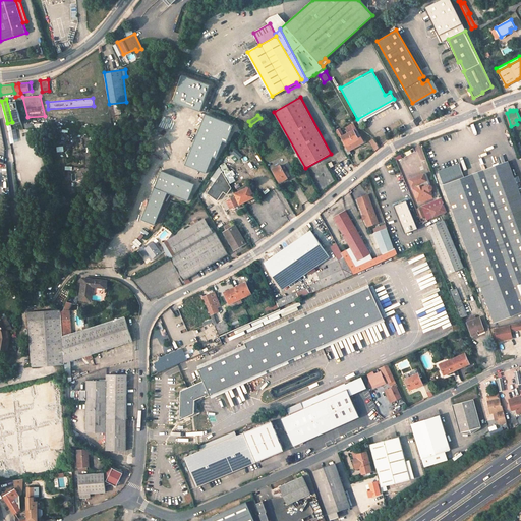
[(14,118),(17,129),(23,128),(20,116),(14,118)]
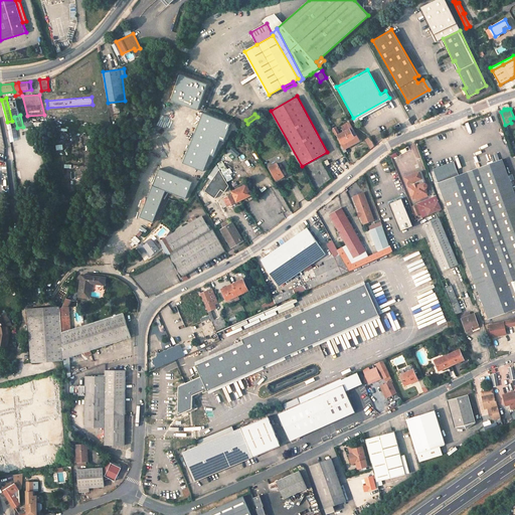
[(359,140),(357,136),(355,137),(350,128),(352,127),(349,123),(341,127),(344,131),(340,134),(338,135),(343,144),(347,141),(350,146),(359,140)]
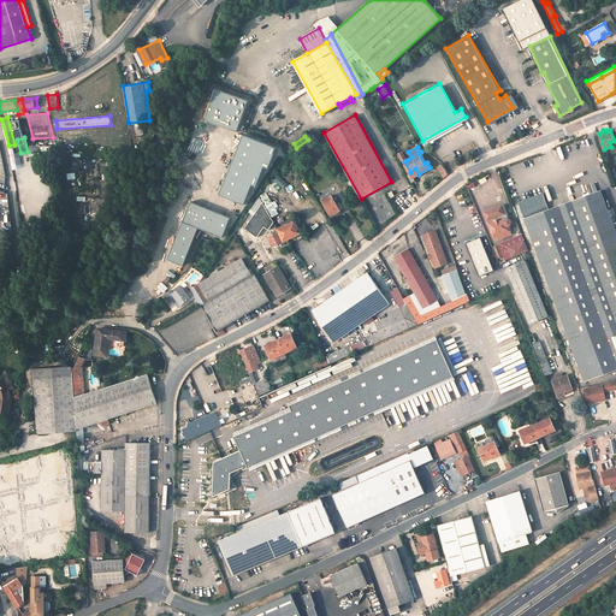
[(402,153),(397,155),(407,173),(410,172),(404,161),(407,160),(402,153)]
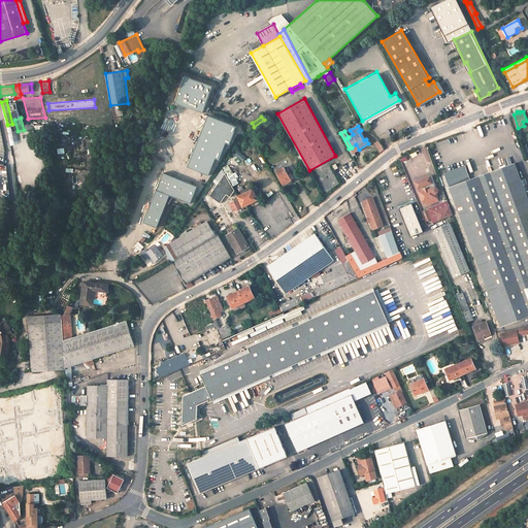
[(381,140),(375,142),(380,152),(385,150),(381,140)]
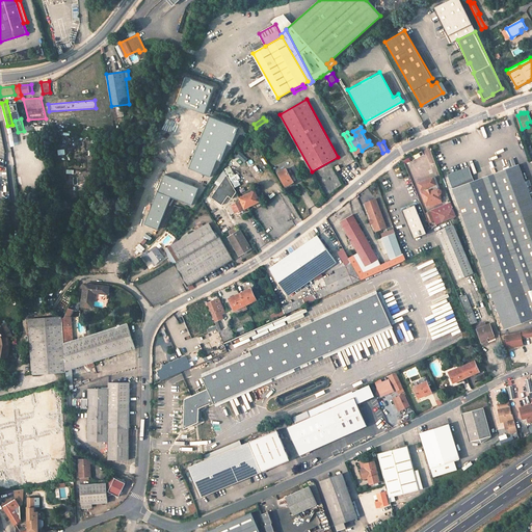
[(531,319),(531,201),(519,165),(474,182),(469,167),(448,175),(505,329),(531,319)]
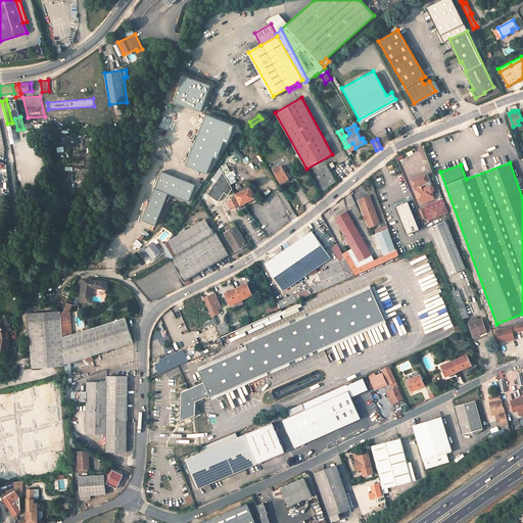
[(281,165),(274,170),(282,183),(289,179),(286,174),(281,165)]
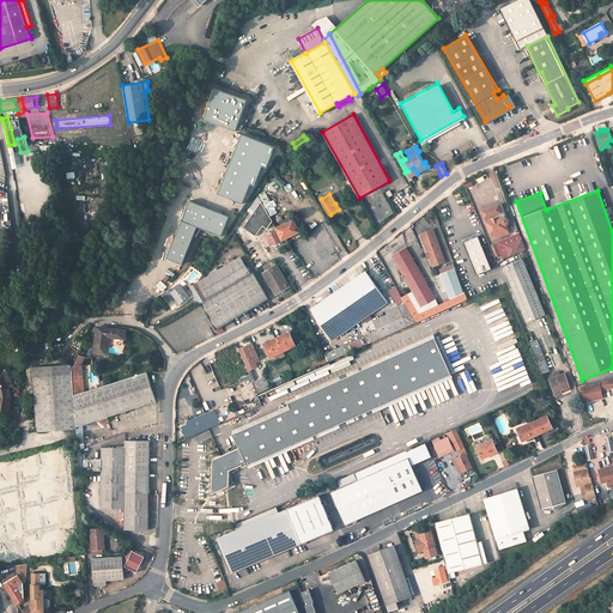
[(174,196),(167,216),(173,218),(181,199),(180,199),(174,196)]
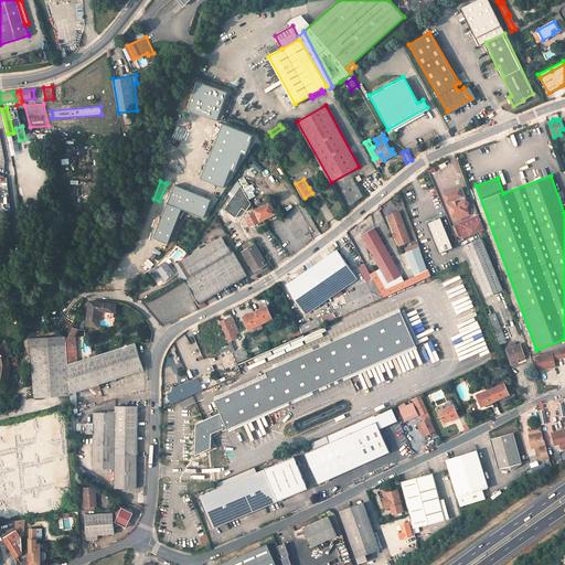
[(251,204),(241,185),(224,210),(236,217),(243,208),(246,211),(251,204)]
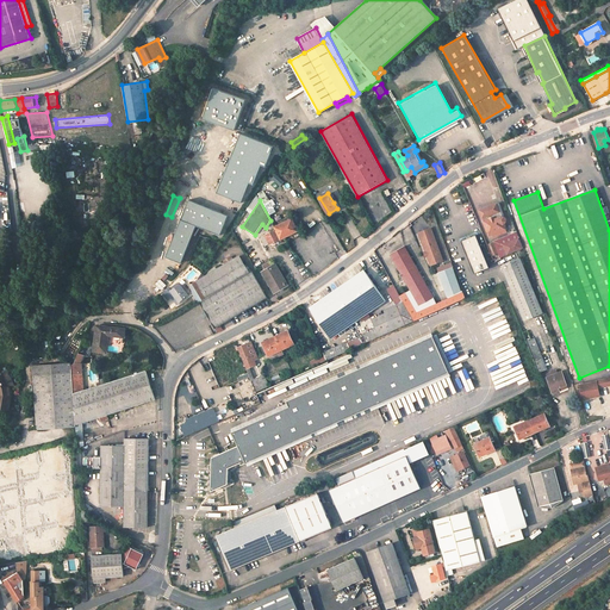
[(496,204),(479,210),(489,236),(506,229),(504,223),(506,222),(506,221),(506,219),(505,217),(504,217),(503,216),(502,216),(500,217),(496,204)]
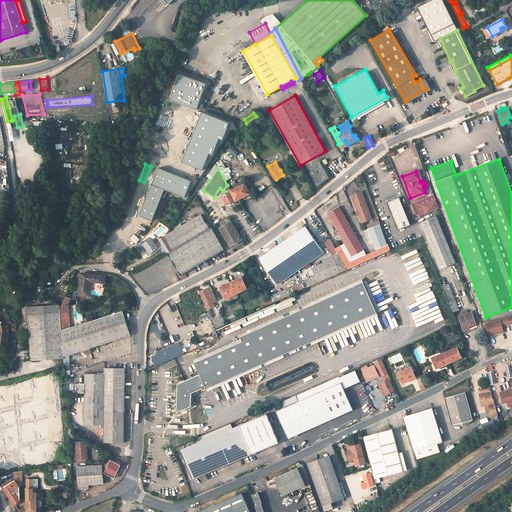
[(166,182),(162,192),(166,194),(171,184),(166,182)]
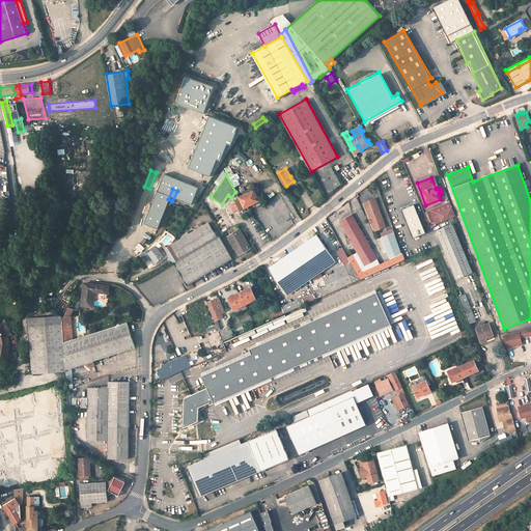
[(241,200),(231,204),(234,212),(235,214),(241,212),(240,212),(244,210),(244,208),(248,206),(256,202),(254,197),(257,195),(255,190),(239,197),(241,200)]
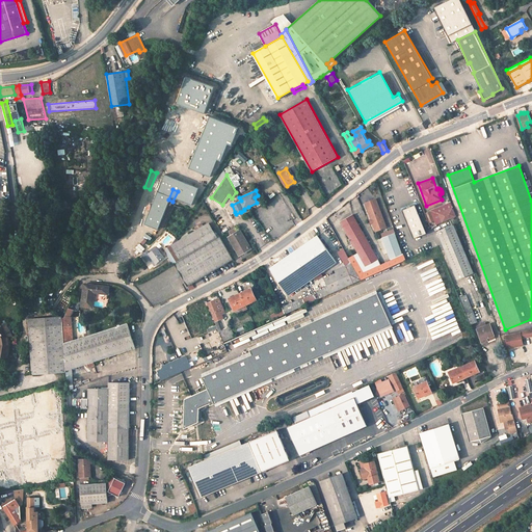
[(376,198),(366,203),(376,231),(387,228),(376,198)]
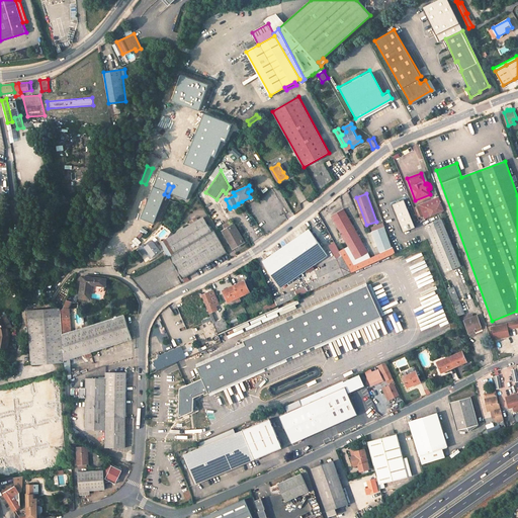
[(170,199),(163,197),(156,213),(163,217),(170,199)]
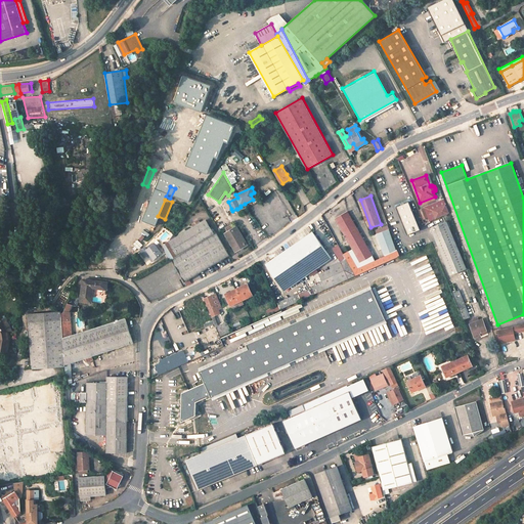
[(227,200),(223,203),(228,211),(231,209),(228,202),(227,200)]
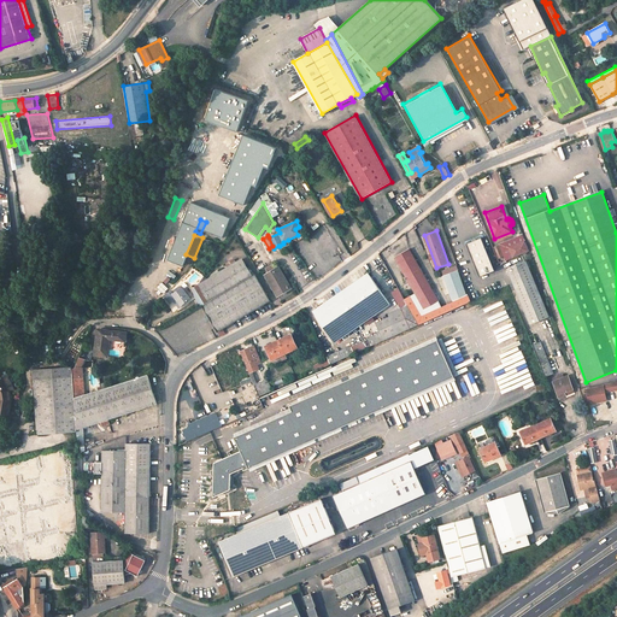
[(510,247),(526,241),(523,235),(500,245),(506,260),(513,258),(510,247)]
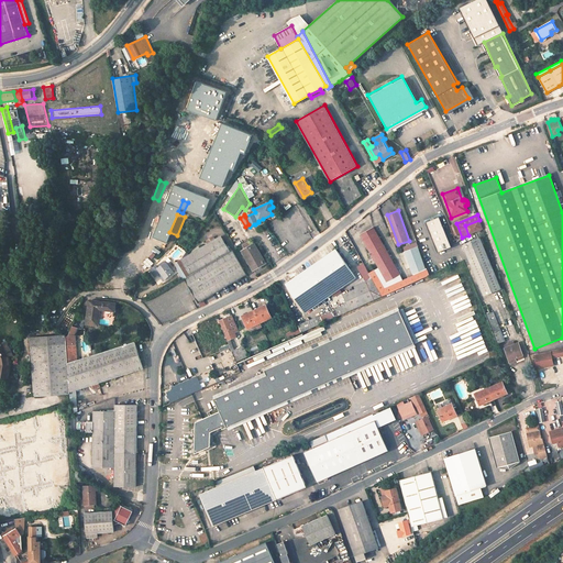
[(441,218),(427,223),(439,253),(452,247),(441,218)]
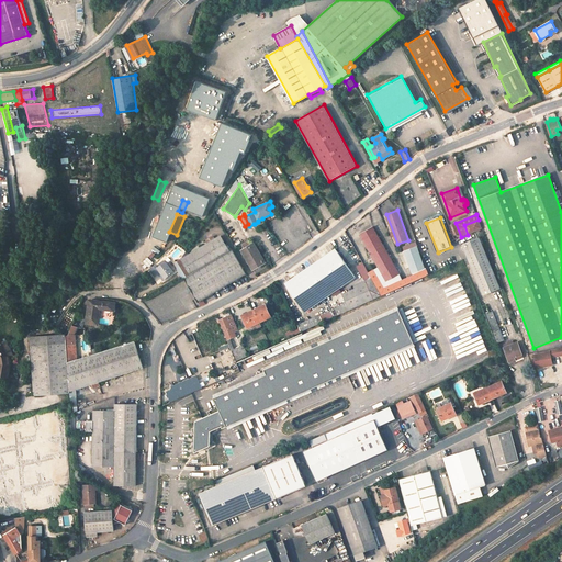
[(482,228),(479,220),(464,225),(468,235),(482,228)]
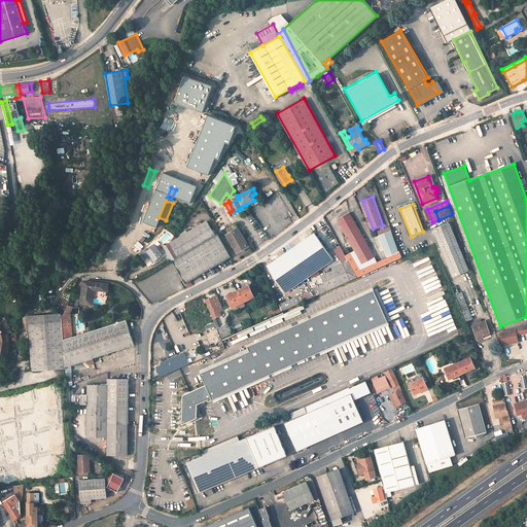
[(350,212),(338,219),(354,250),(362,264),(375,256),(350,212)]
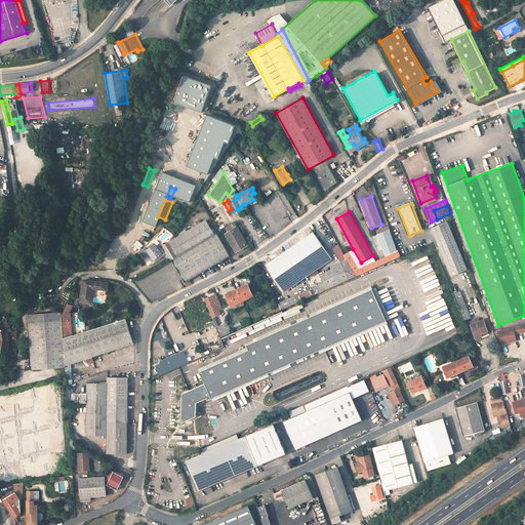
[(158,216),(156,225),(161,230),(165,219),(158,216)]
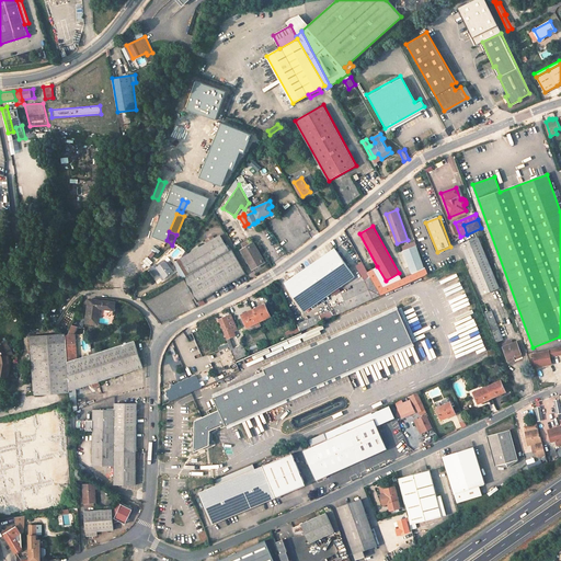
[(226,245),(219,236),(190,253),(184,256),(181,259),(190,274),(229,251),(228,250),(230,248),(228,243),(226,245)]
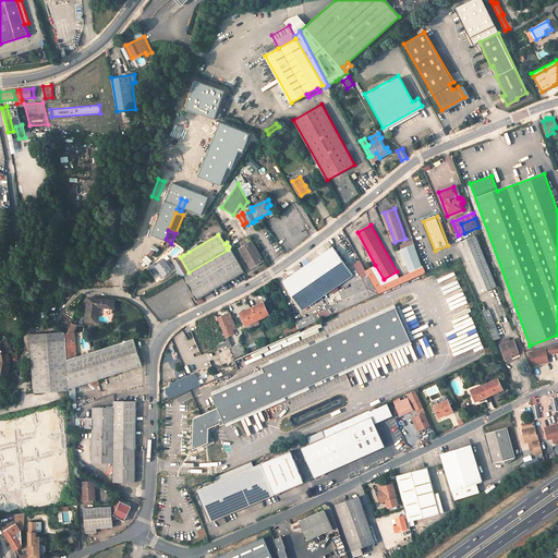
[(475,235),(459,242),(480,293),(496,287),(475,235)]
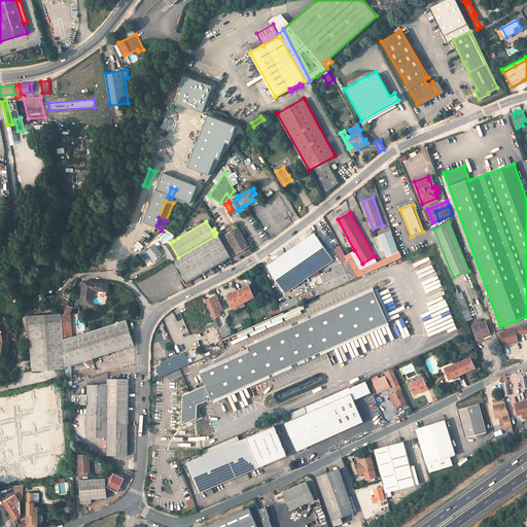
[(162,231),(156,225),(124,256),(129,262),(162,231)]
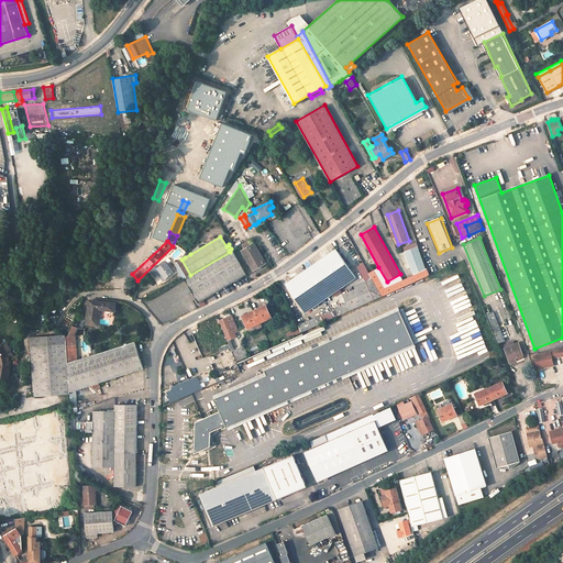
[(265,262),(254,243),(242,251),(253,269),(265,262)]
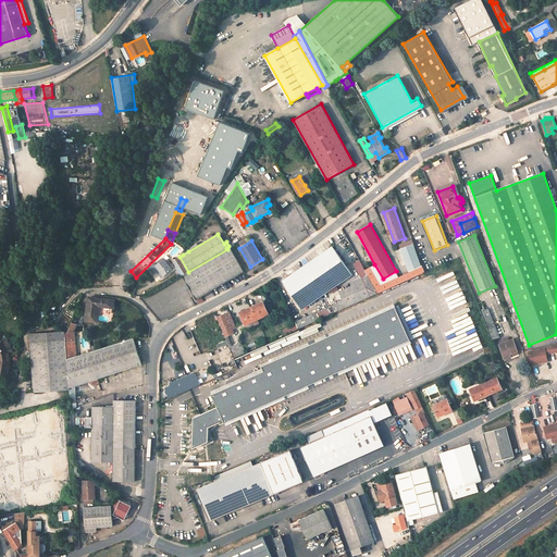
[(412,244),(400,248),(409,270),(421,265),(412,244)]
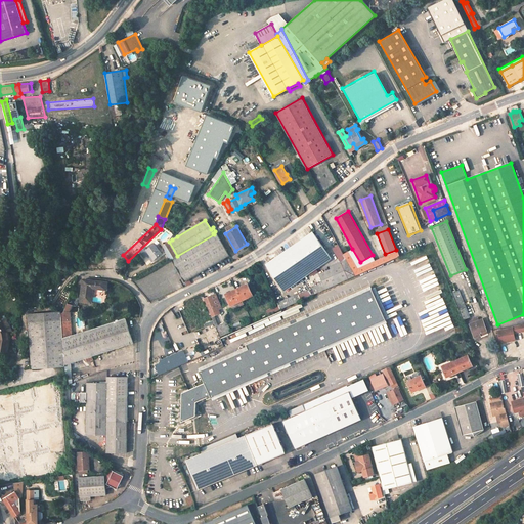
[(229,255),(216,232),(214,234),(177,256),(172,259),(179,272),(183,277),(185,281),(229,255)]
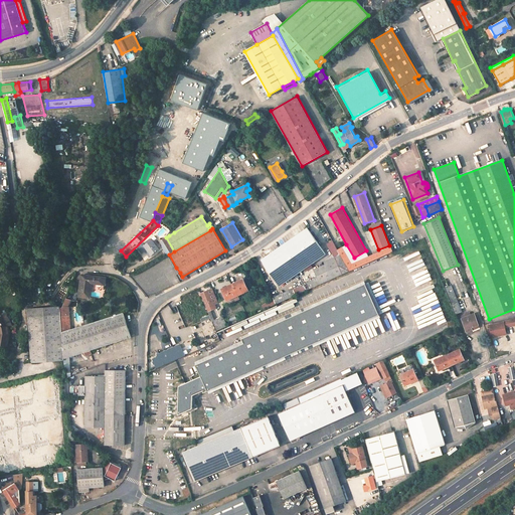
[(307,228),(262,260),(280,286),(325,253),(307,228)]
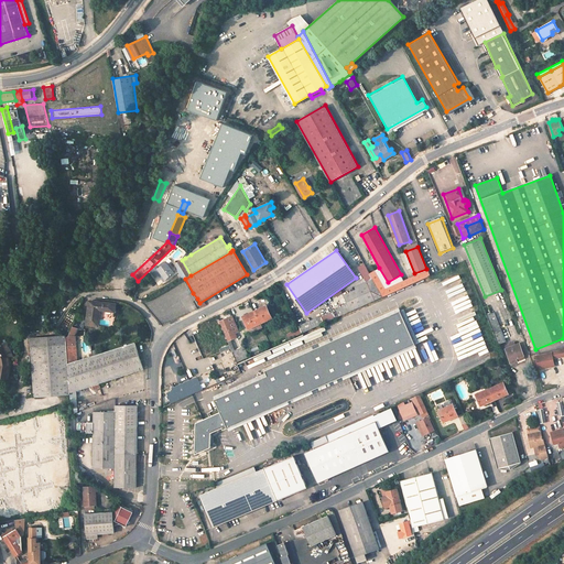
[(191,275),(182,260),(176,262),(179,272),(183,279),(184,279),(185,279),(191,275)]
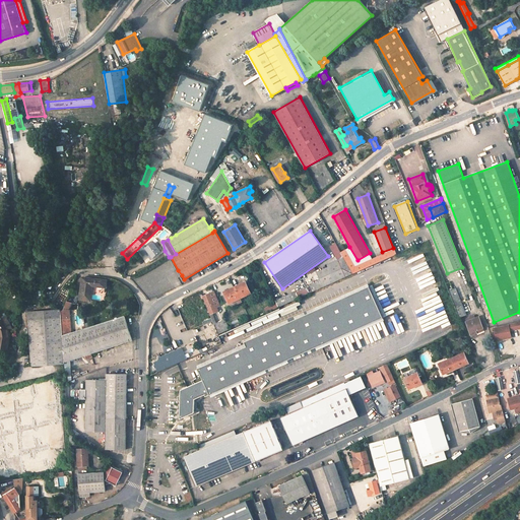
[(146,247),(145,248),(148,252),(149,251),(153,257),(157,254),(160,251),(153,242),(146,247)]
